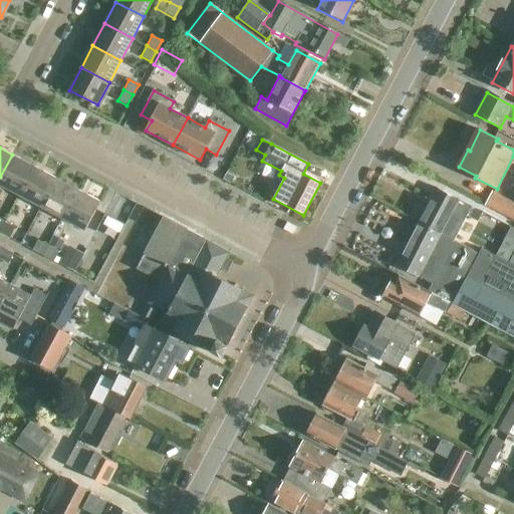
[(0,183),(19,194),(33,166),(12,155),(0,177),(0,183)]
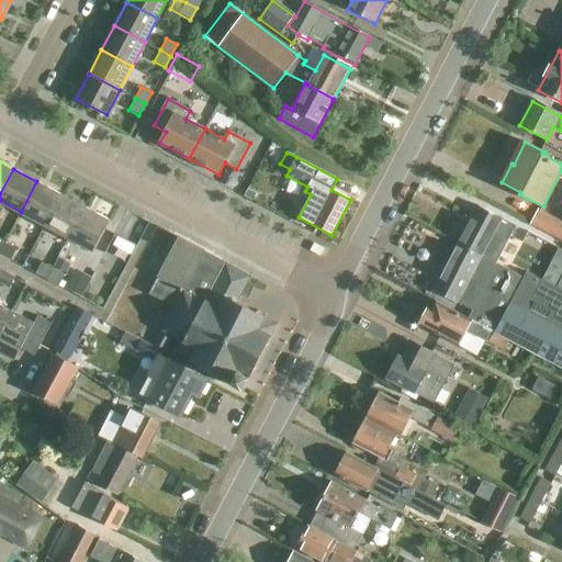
[(45,225),(62,194),(36,181),(21,212),(45,225)]
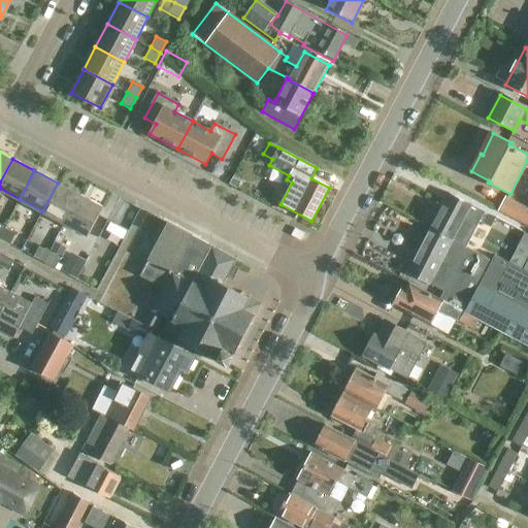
[(232,178),(228,185),(237,190),(240,183),(232,178)]
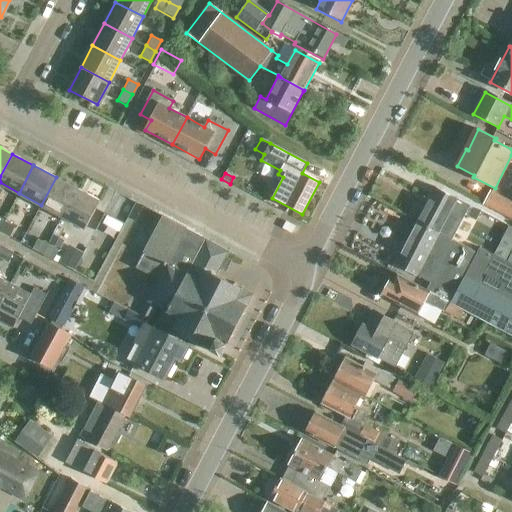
[(62,216),(77,189),(56,177),(41,205),(62,216)]
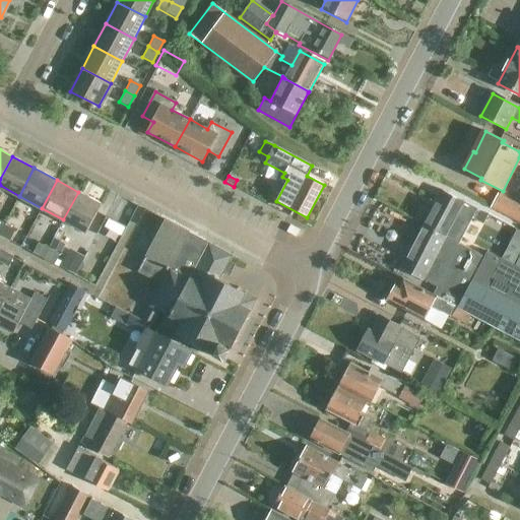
[(485,256),(460,243),(478,209),(442,190),(400,268),(423,279),(437,286),(433,295),(454,305),(457,307),(472,315),(519,339),(519,267),(489,251),(485,256)]
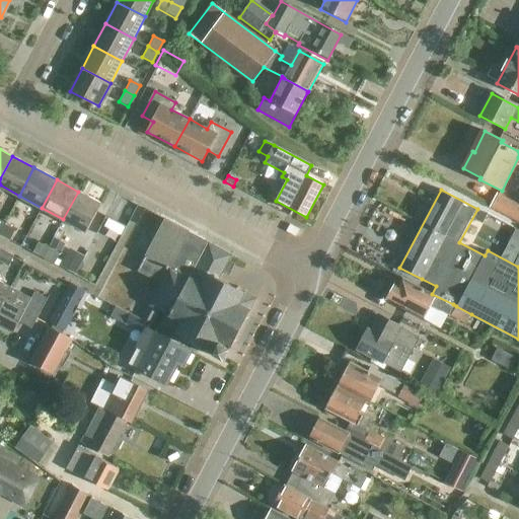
[(78,192),(63,219),(86,231),(101,204),(78,192)]
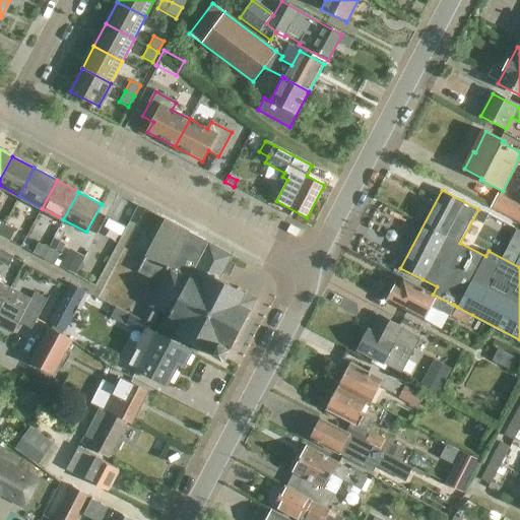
[(519,204),(499,194),(491,208),(519,223),(519,204)]
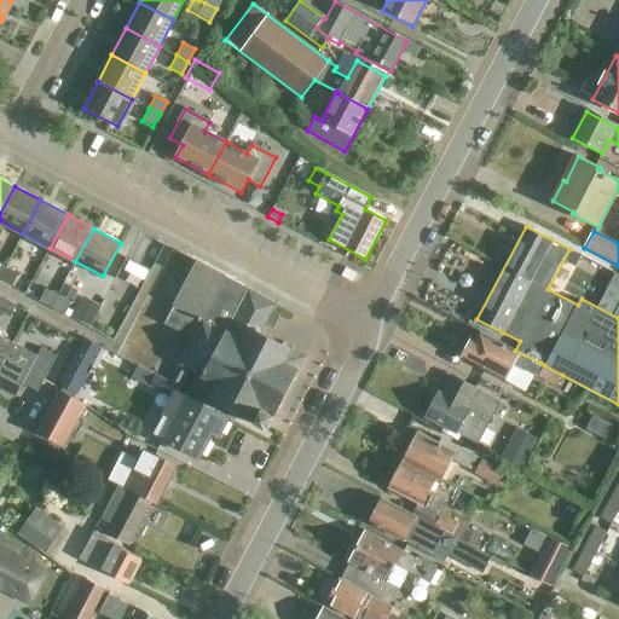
[(580,247),(566,272),(577,277),(590,253),(580,247)]
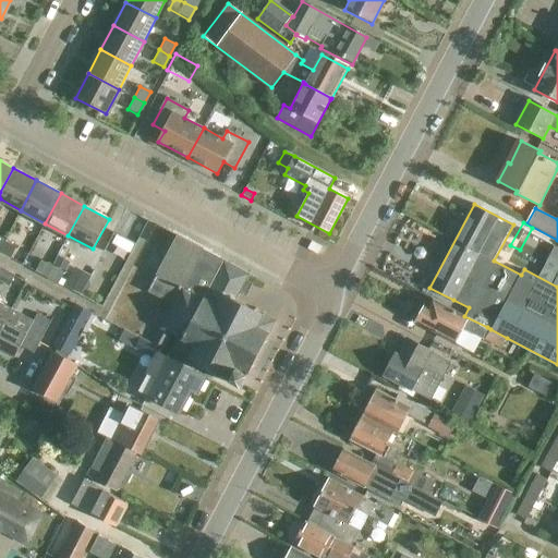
[(143,339),(142,340),(152,346),(161,351),(170,332),(179,337),(171,351),(242,389),(278,320),(238,299),(240,295),(244,296),(252,282),(247,280),(251,275),(225,262),(177,237),(157,275),(147,291),(172,305),(153,344),(143,339)]
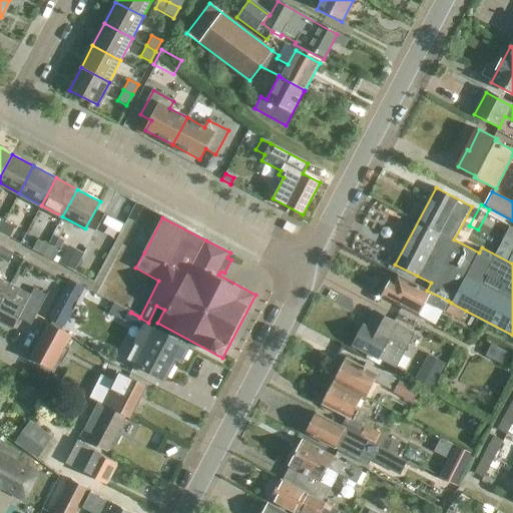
[(0,228),(0,231),(10,236),(15,227),(4,221),(0,228)]
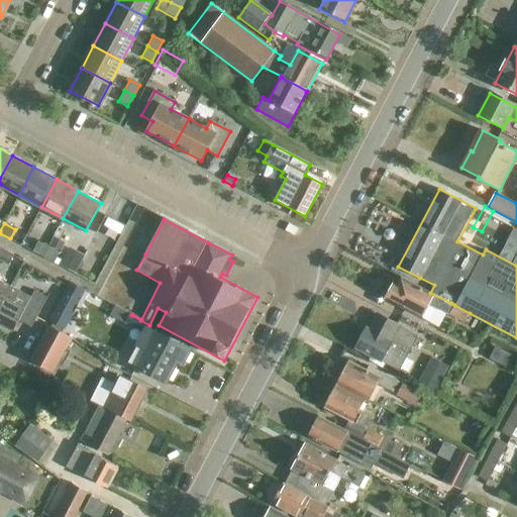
[(54,237),(48,245),(61,251),(65,242),(54,237)]
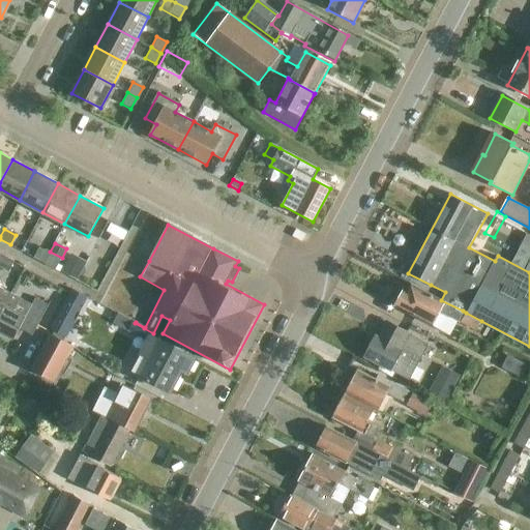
[(43,263),(50,253),(38,247),(33,258),(43,263)]
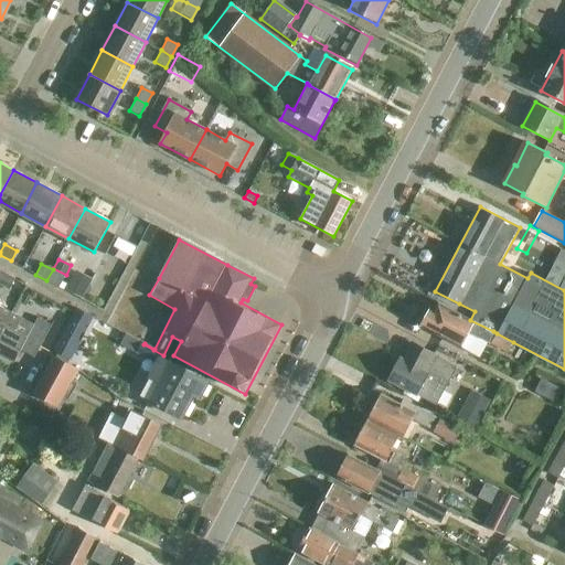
[(46,280),(59,287),(64,276),(53,269),(46,280)]
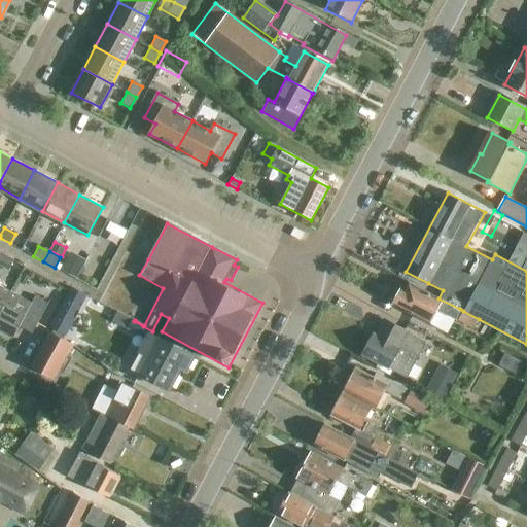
[(71,251),(62,271),(77,279),(86,259),(71,251)]
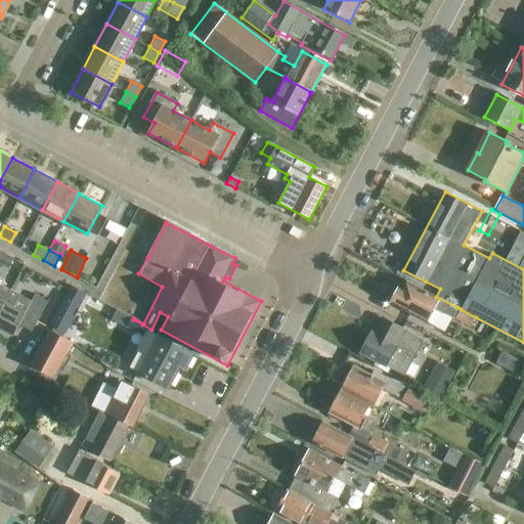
[(0,260),(0,264),(7,268),(12,258),(3,254),(0,260)]
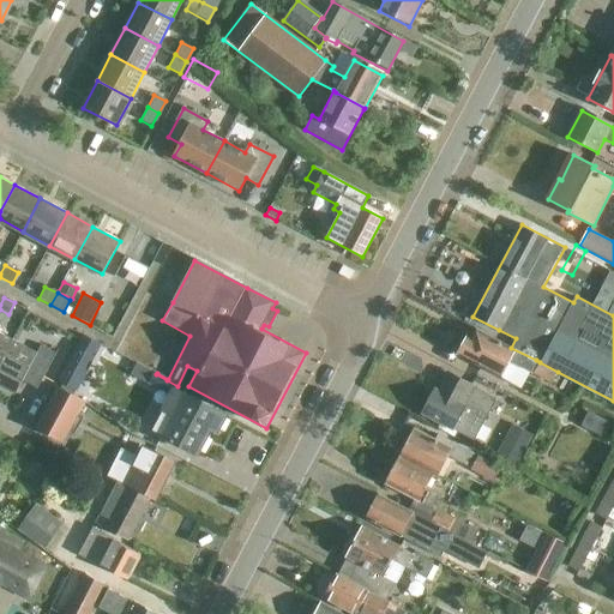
[(536,360),(511,348),(479,330),(475,339),(468,336),(467,339),(462,337),(456,349),(459,351),(458,355),(500,378),(510,360),(530,371),(536,360)]
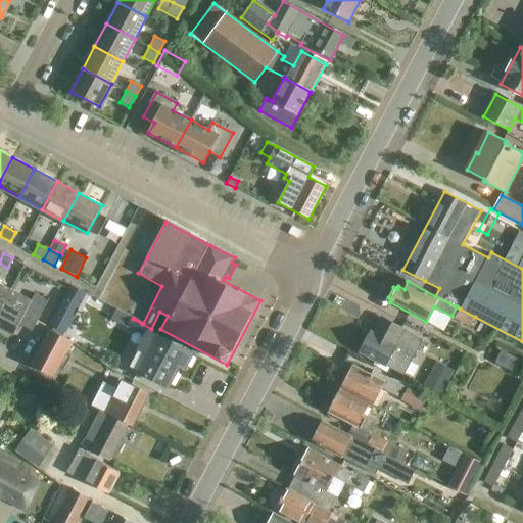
[(0,308),(10,289),(0,284),(0,308)]
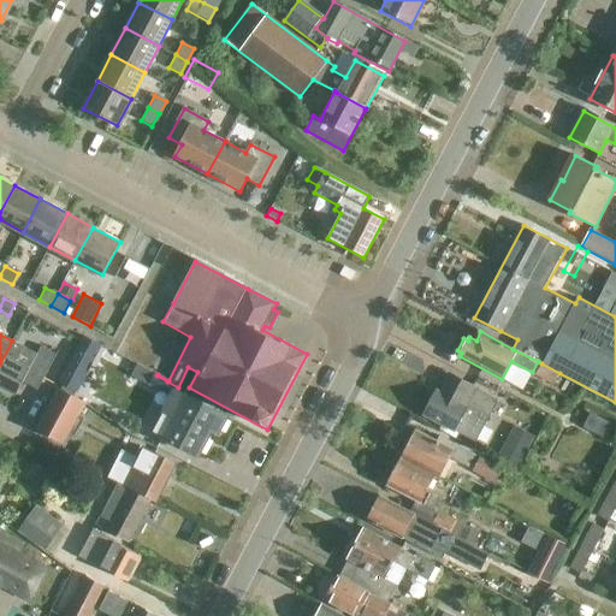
[(12,341),(0,363),(0,385),(17,395),(23,383),(37,390),(57,354),(41,347),(36,354),(12,341)]
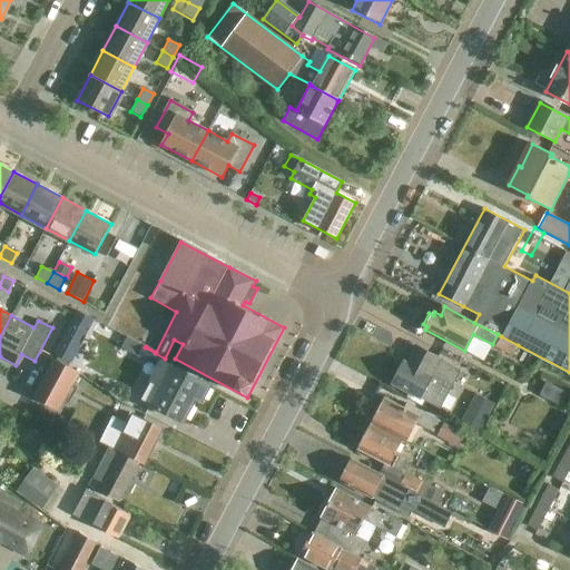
[(71,363),(90,328),(72,318),(53,354),(71,363)]
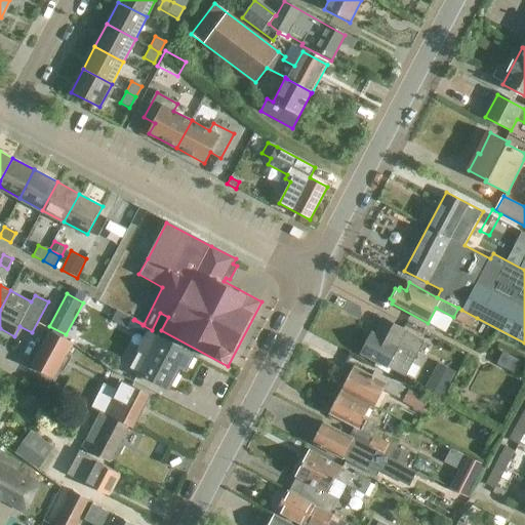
[(472,327),(477,318),(461,310),(456,320),(472,327)]
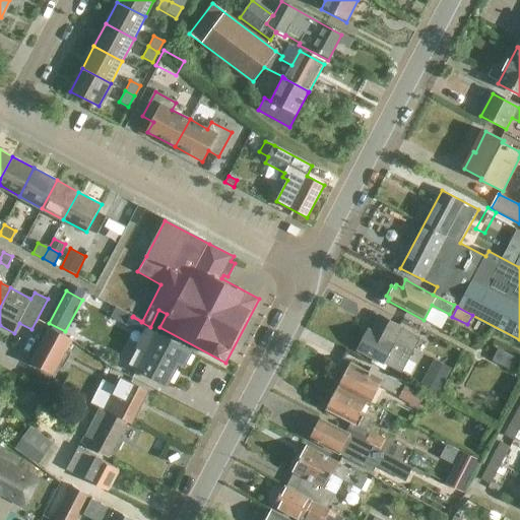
[(368,330),(358,349),(402,373),(420,337),(380,316),(371,332),(368,330)]
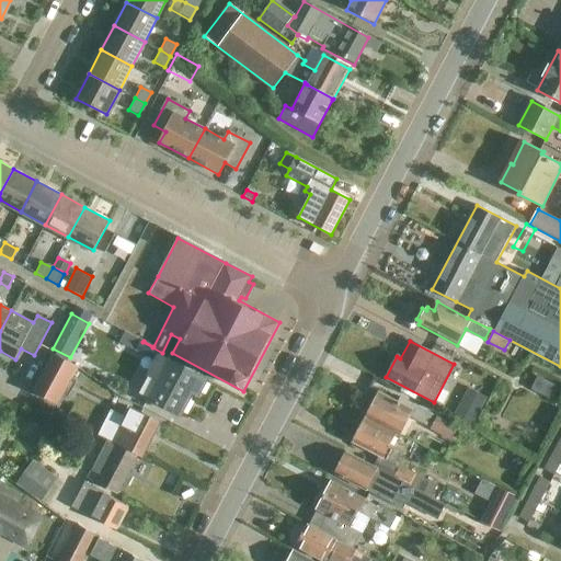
[(142,342),(138,351),(158,362),(139,393),(149,399),(148,399),(181,416),(194,392),(199,396),(207,380),(160,355),(162,353),(152,347),(142,342)]
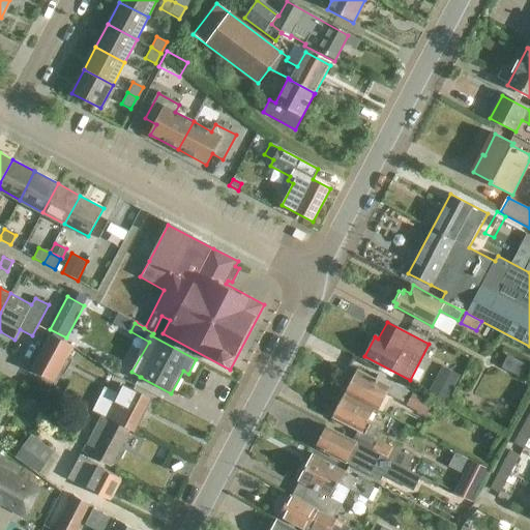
[(51,333),(31,370),(54,382),(74,346),(51,333)]
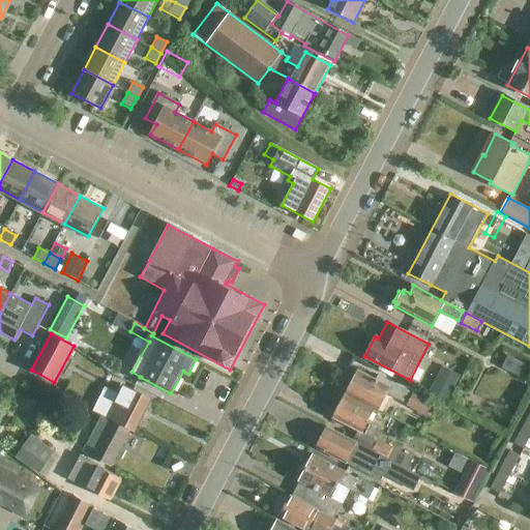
[(508,355),(501,367),(512,373),(519,360),(508,355)]
